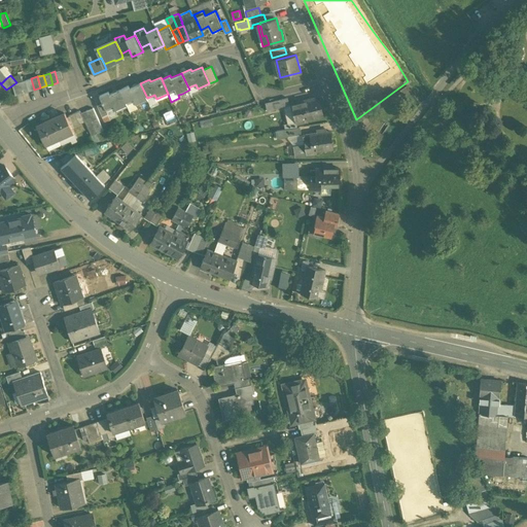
[(31,78),(26,80),(29,92),(34,90),(31,78)]
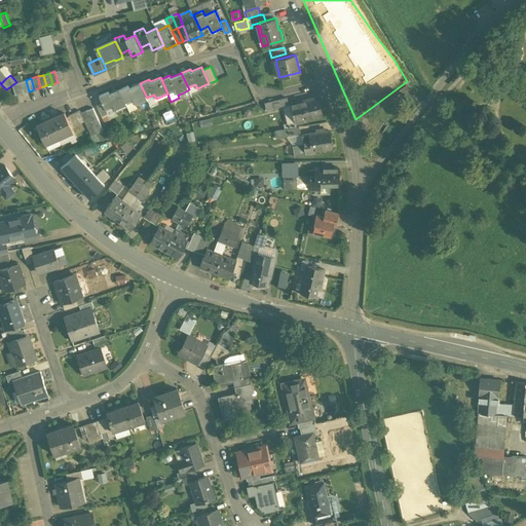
[(26,80),(20,82),(23,92),(29,91),(26,80)]
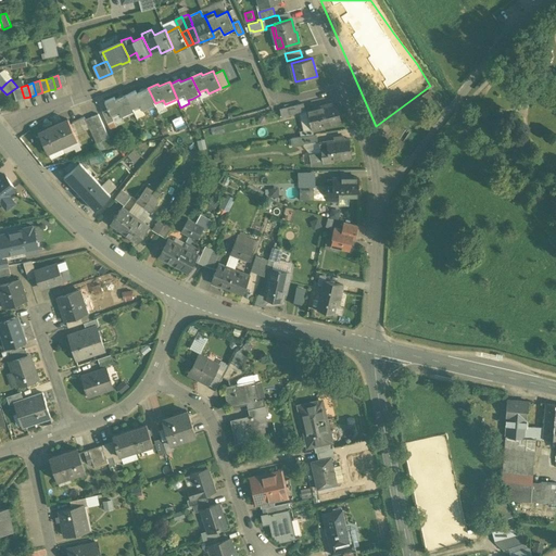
[(19,87),(13,89),(16,100),(24,98),(21,87),(19,87)]
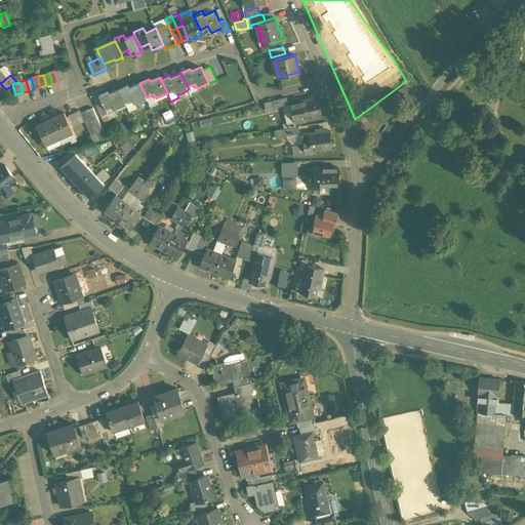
[(128,85),(120,89),(126,104),(134,101),(136,105),(148,99),(147,97),(139,83),(129,87),(128,85)]
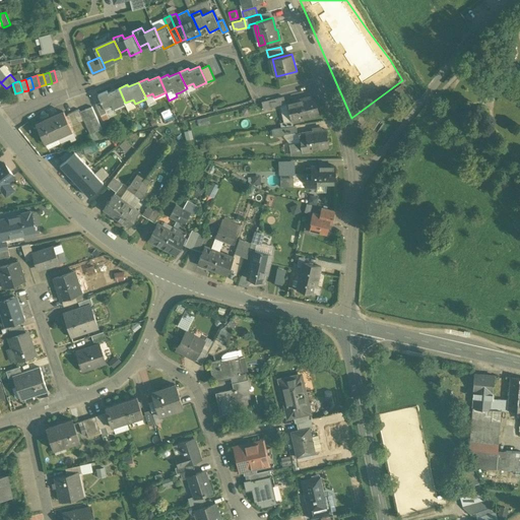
[(119,88),(109,92),(108,90),(99,94),(102,102),(105,110),(106,110),(113,107),(115,110),(126,106),(125,103),(119,88)]
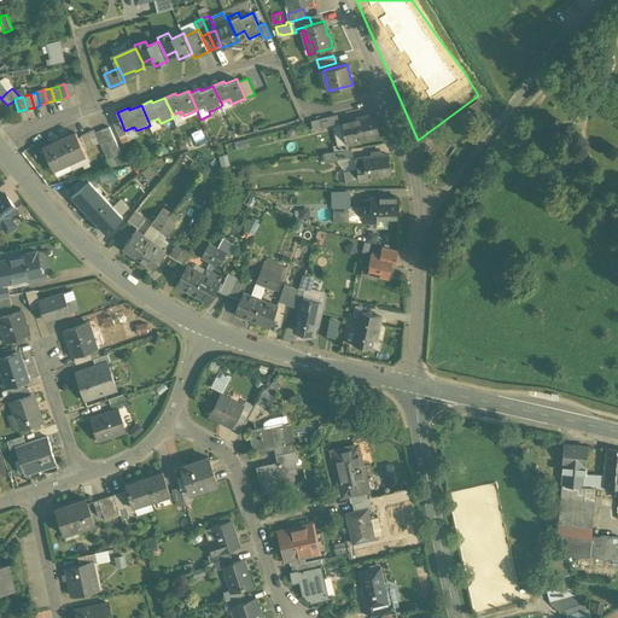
[(225,112),(222,105),(214,110),(215,112),(216,116),(225,112)]
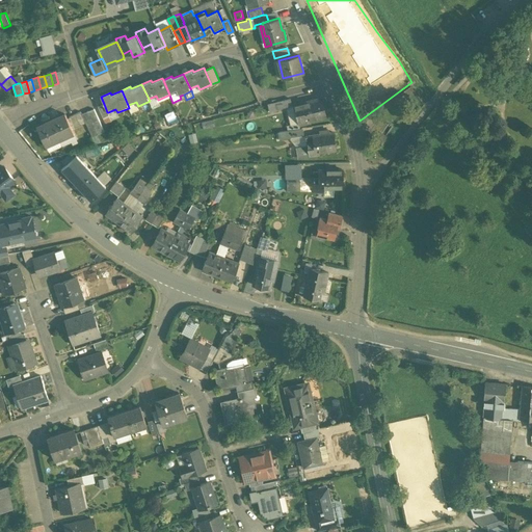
[(321,98),(295,105),(299,124),(310,122),(310,120),(325,115),(321,98)]
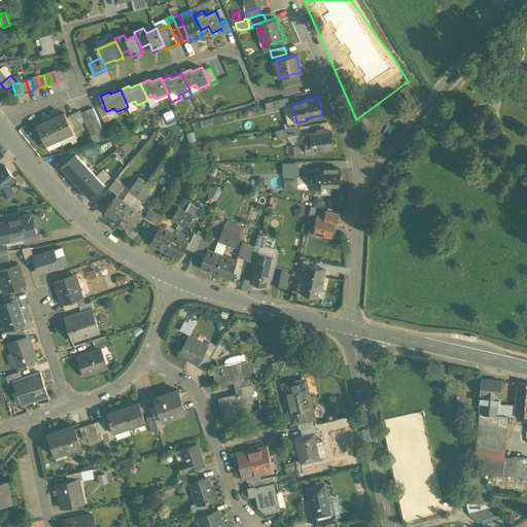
[(274,101),(276,108),(290,105),(288,98),(274,101)]
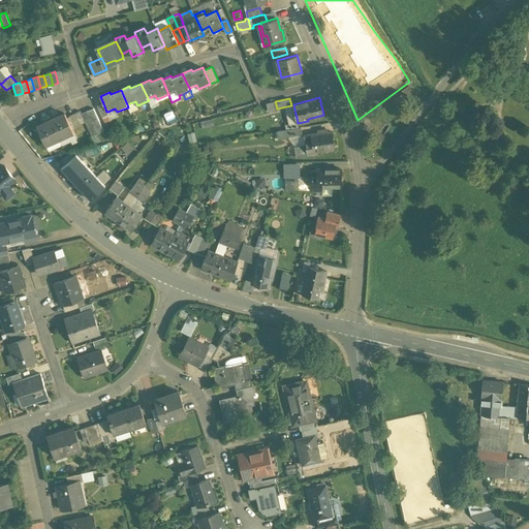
[(266,103),(268,111),(277,109),(275,101),(266,103)]
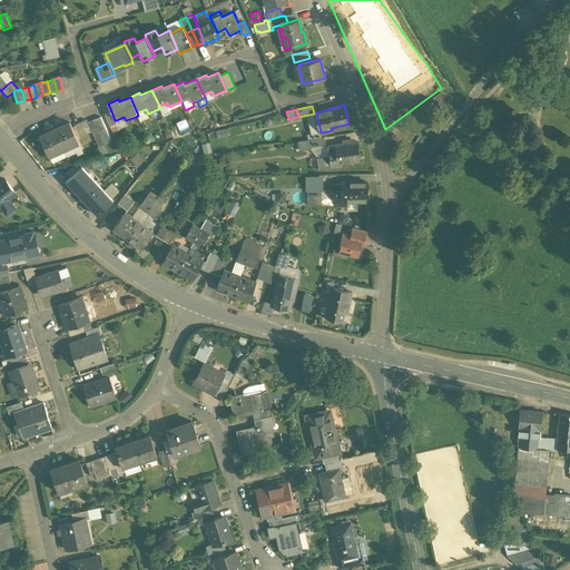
[(111,111),(105,115),(110,127),(117,124),(116,120),(115,120),(111,111)]
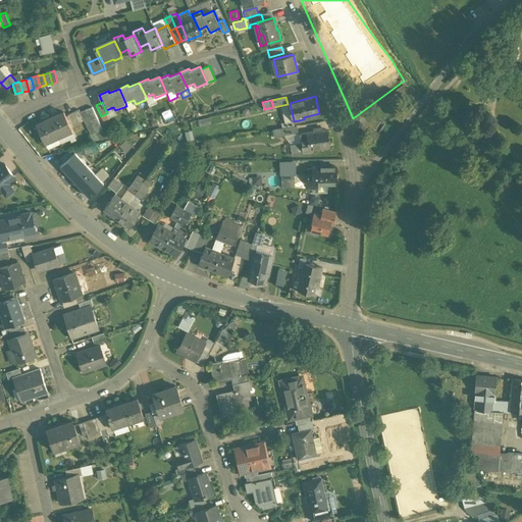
[(93,107),(86,109),(91,120),(97,118),(93,107)]
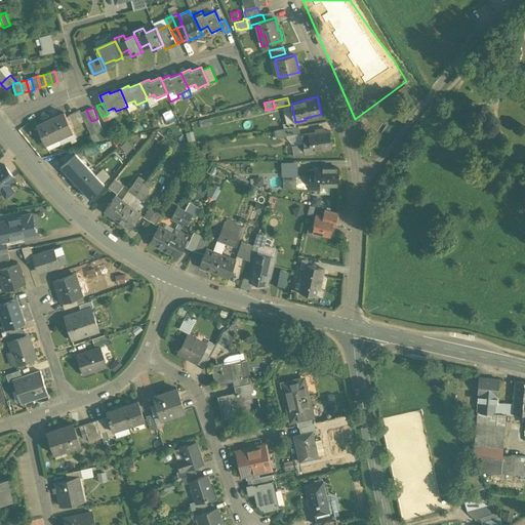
[(80,110),(69,115),(74,126),(85,121),(81,113),(80,110)]
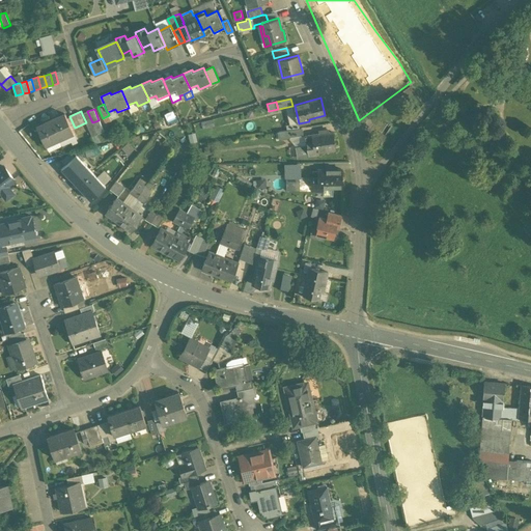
[(87,111),(82,114),(86,122),(87,126),(92,122),(87,111)]
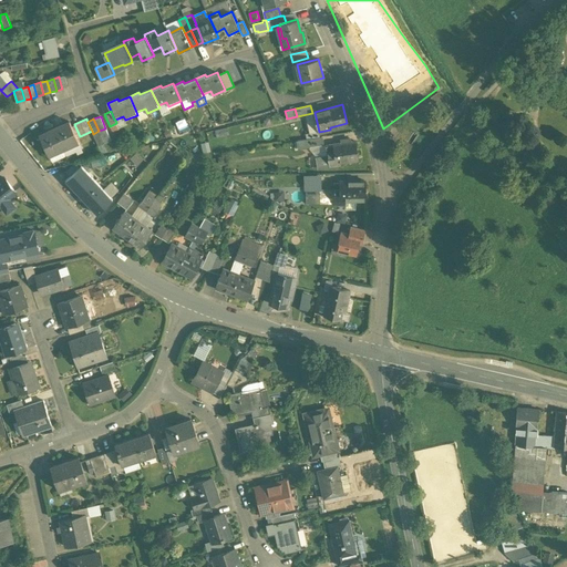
[(70,121),(54,129),(63,148),(79,142),(70,121)]
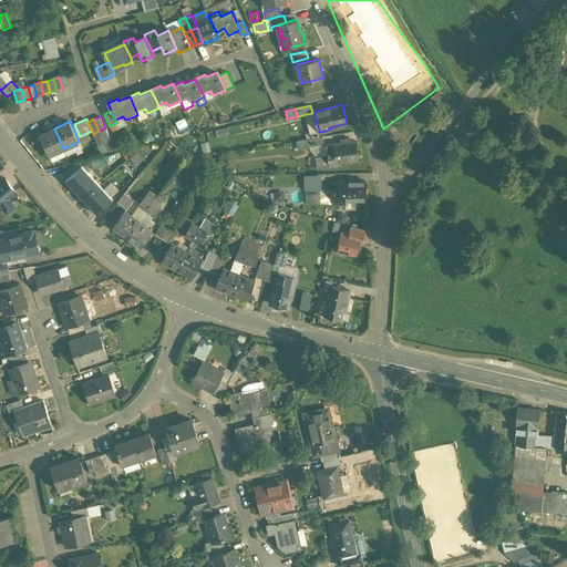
[(54,129),(39,135),(49,155),(63,148),(54,129)]
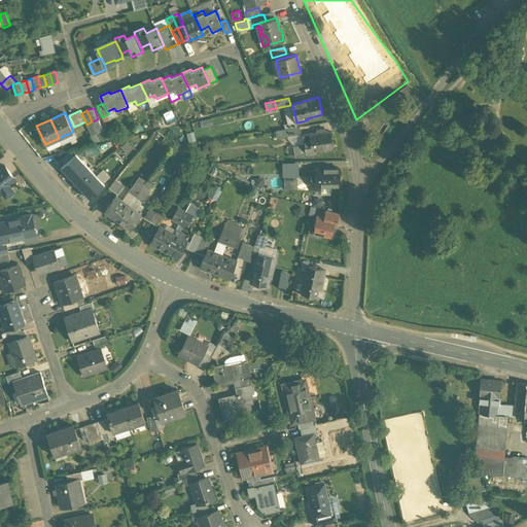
[(98,119),(92,121),(97,133),(103,131),(98,119)]
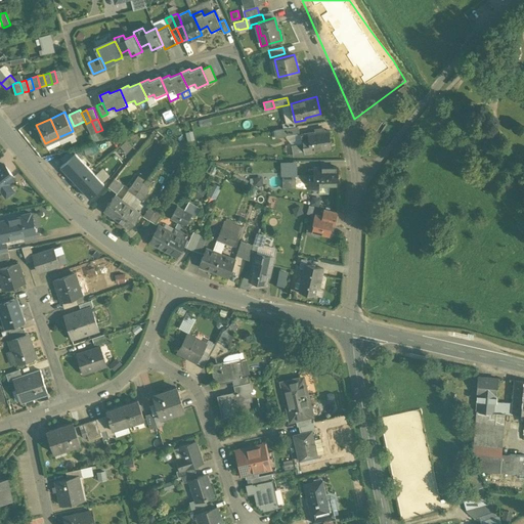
[(91,121),(86,124),(91,134),(96,132),(91,121)]
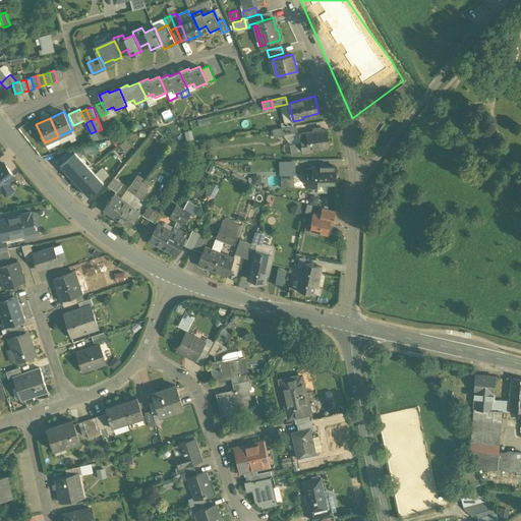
[(282,128),(283,134),(297,132),(296,125),(282,128)]
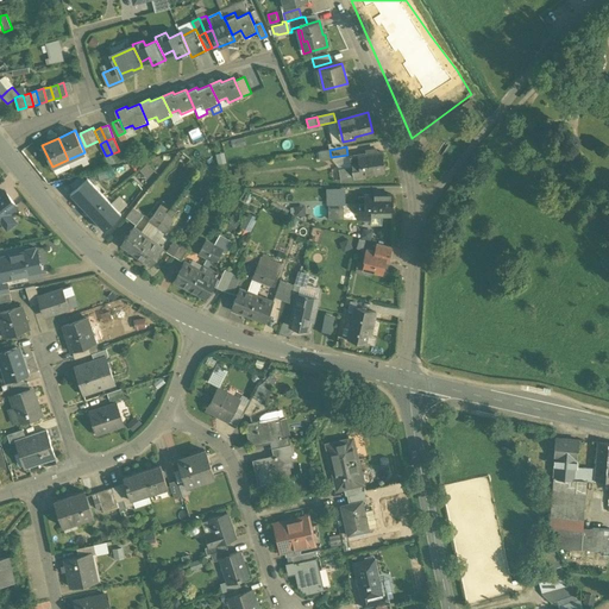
[(372,149),(366,150),(366,154),(351,156),(352,167),(345,168),(347,180),(366,176),(365,174),(384,171),(382,151),(377,151),(374,152),(372,149)]
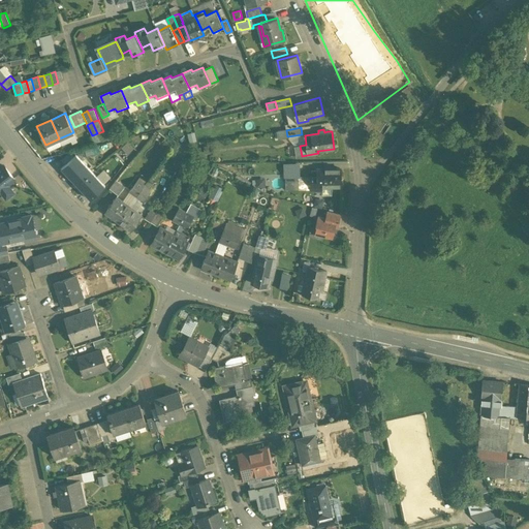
[(278,139),(288,137),(287,136),(286,130),(277,131),(278,139)]
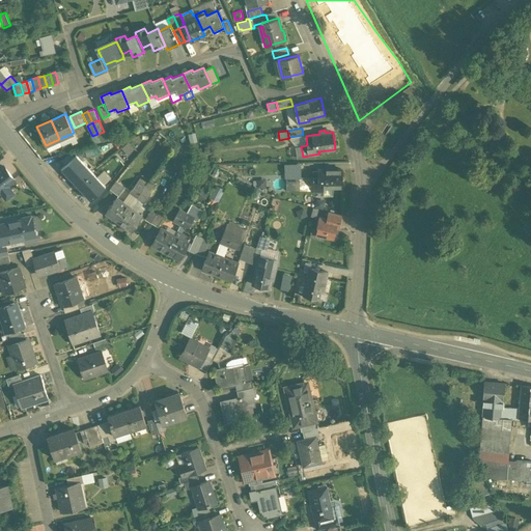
[(380,133),(375,139),(382,143),(386,137),(380,133)]
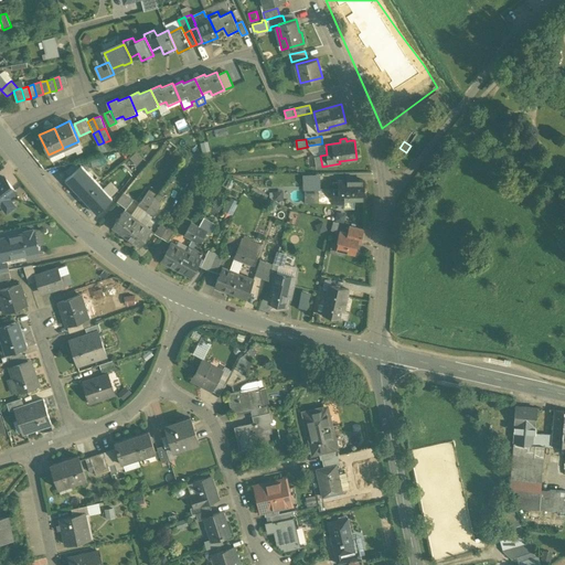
[(327,155),(326,145),(322,145),(322,144),(307,146),(308,147),(316,157),(320,156),(327,155)]
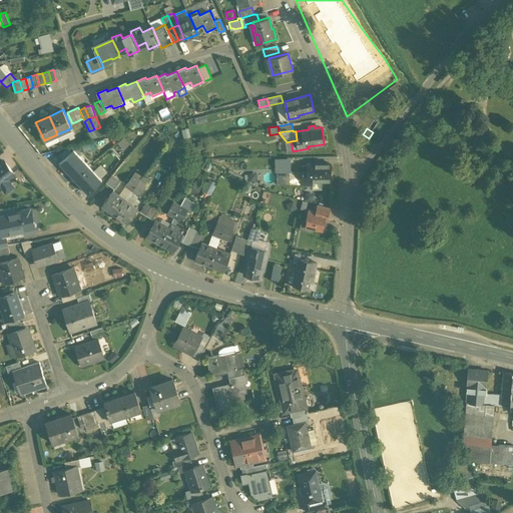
[(57,134),(44,140),(47,146),(60,140),(57,134)]
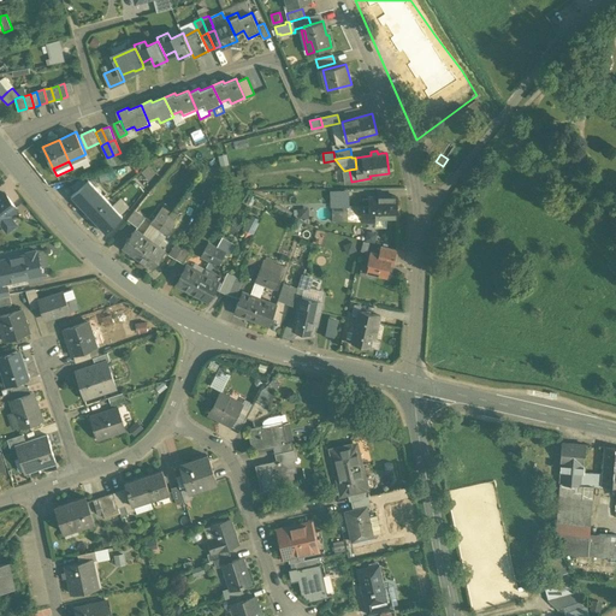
[(100,173),(102,181),(114,177),(113,171),(100,173)]
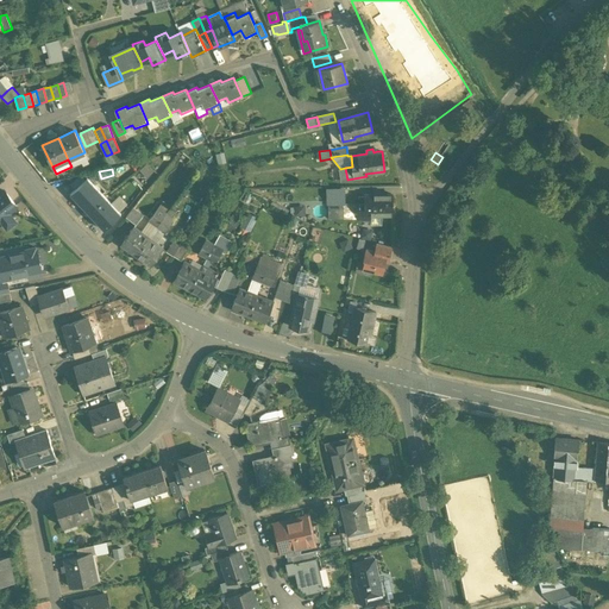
[(81,175),(71,184),(76,189),(86,180),(81,175)]
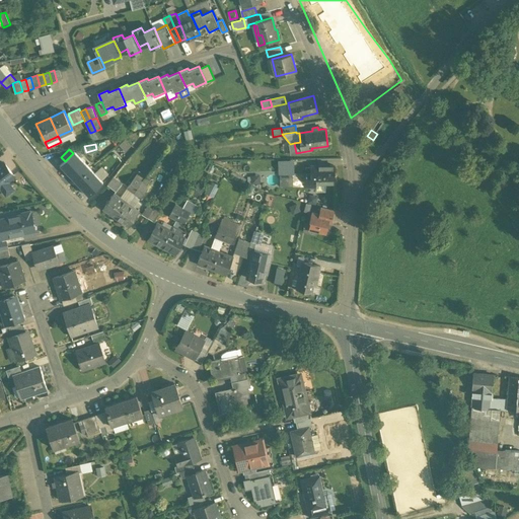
[(102,182),(75,152),(73,153),(65,161),(61,165),(88,196),(102,182)]
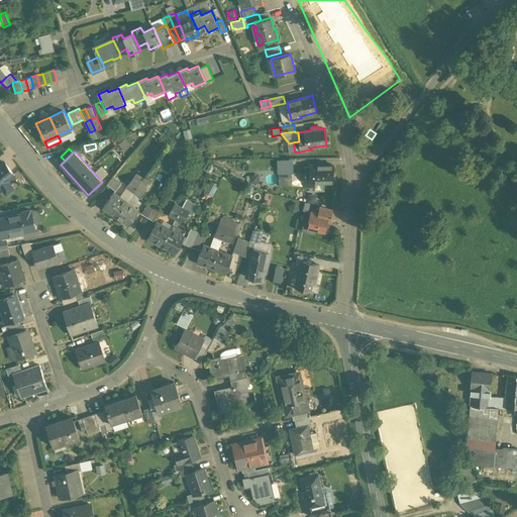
[(4,162),(0,165),(0,187),(6,195),(13,189),(7,181),(14,175),(4,162)]
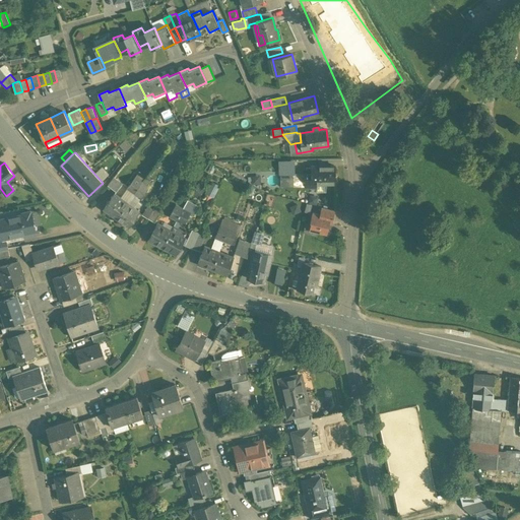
[(334,167),(312,167),(312,173),(306,173),(306,187),(316,187),(316,183),(326,183),(334,183),(334,167)]
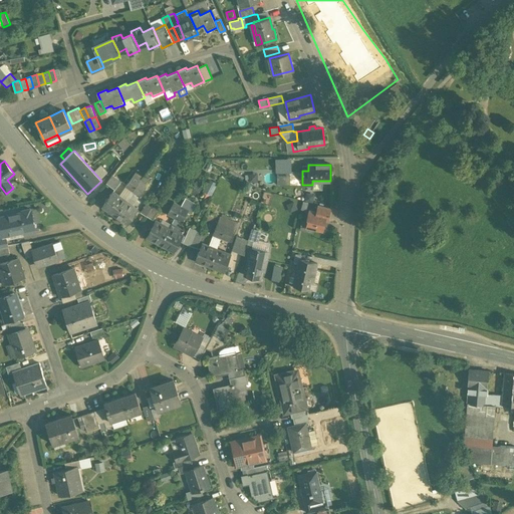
[(302,185),(302,171),(289,172),(290,185),(302,185)]
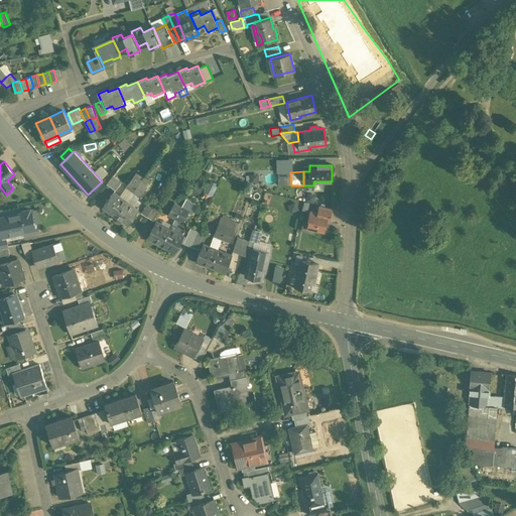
[(291,185),(290,172),(278,172),(278,185),(291,185)]
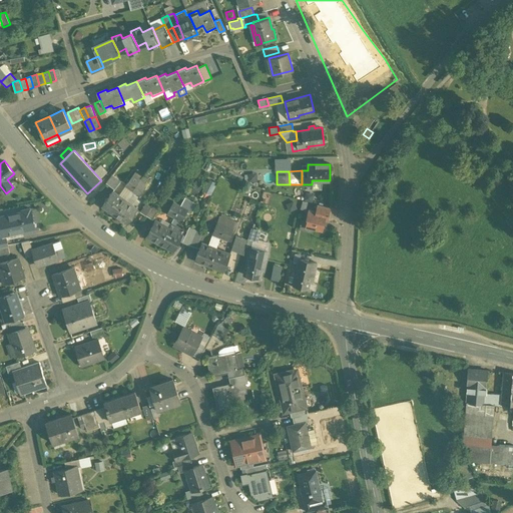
[(121,181),(112,174),(106,183),(115,189),(121,181)]
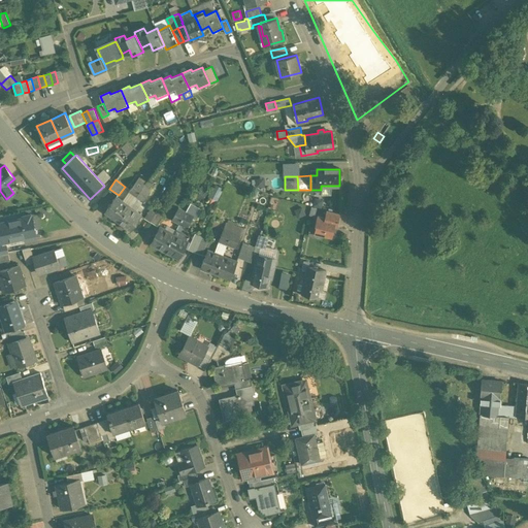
[(137,179),(129,192),(136,196),(144,185),(137,179)]
